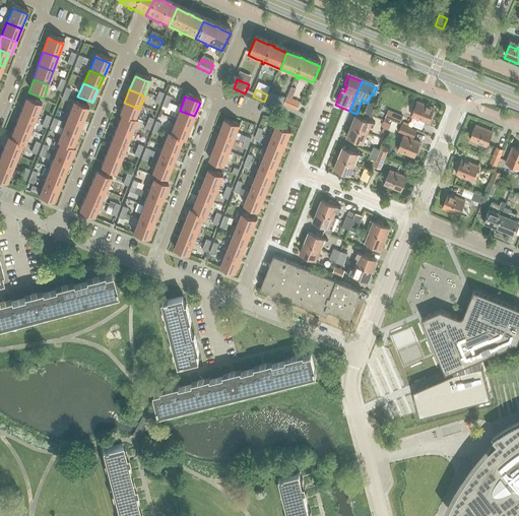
[(19,115),(35,121),(41,107),(25,102),(19,115)]
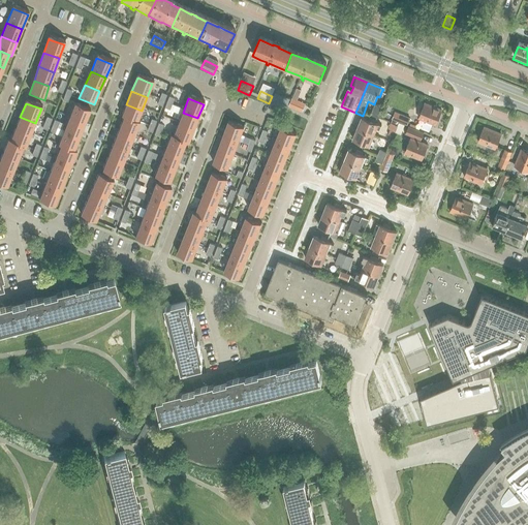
[(290,104),(288,110),(294,112),(300,114),(300,113),(302,107),(297,105),(294,104),(291,103),(290,104)]
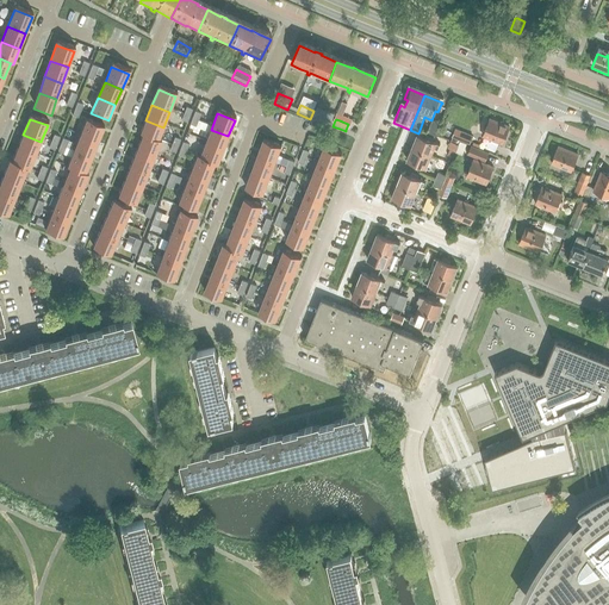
[(142,138),(142,137),(156,143),(157,143),(163,128),(145,120),(140,137),(142,138)]
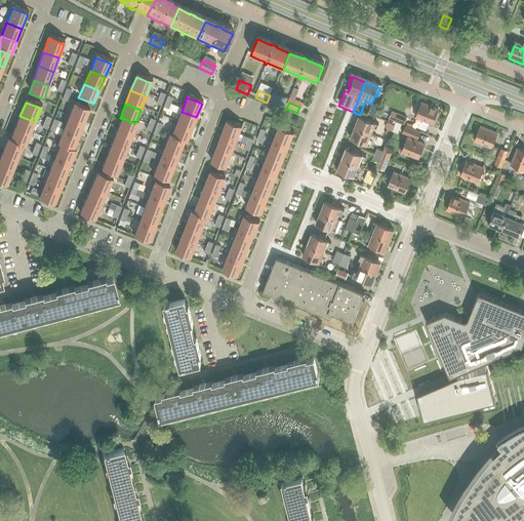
[(68,119),(83,125),(88,112),(74,106),(68,119)]
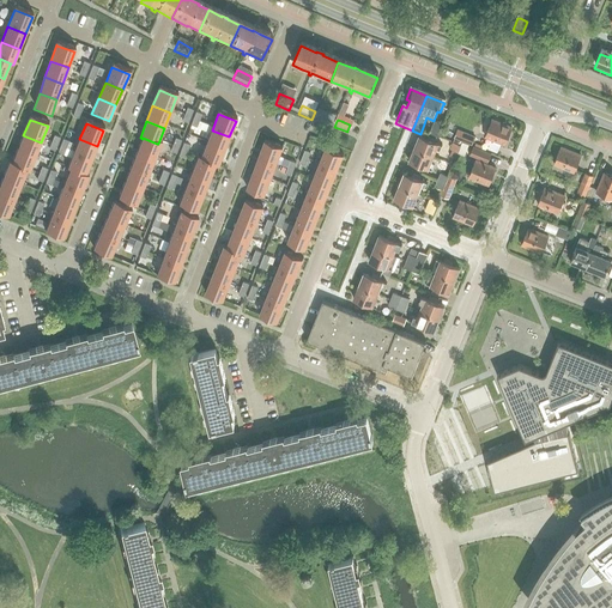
[(504,149),(511,132),(491,123),(484,141),(504,149)]
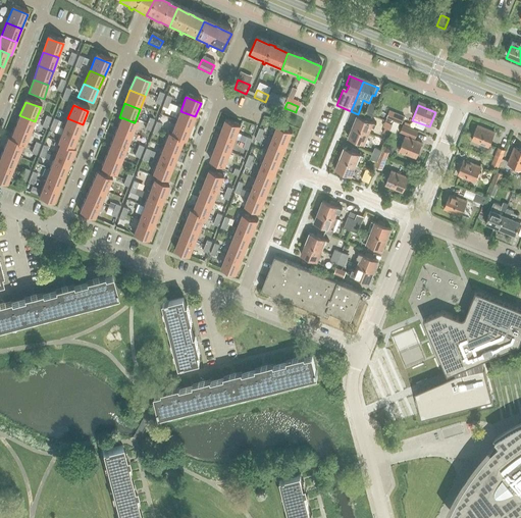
[(375,110),(375,109),(369,107),(365,117),(371,120),(375,110)]
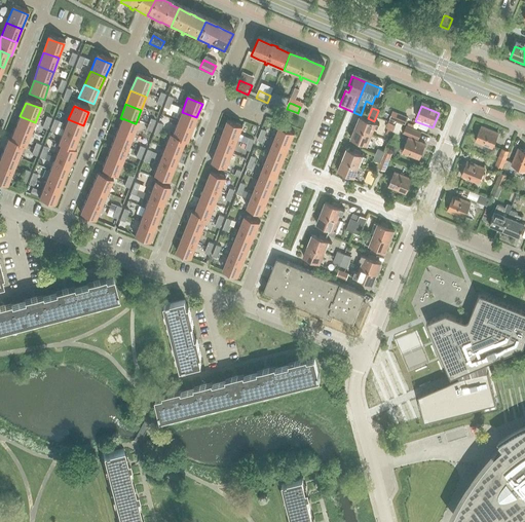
[(176,125),(191,132),(196,117),(182,112),(176,125)]
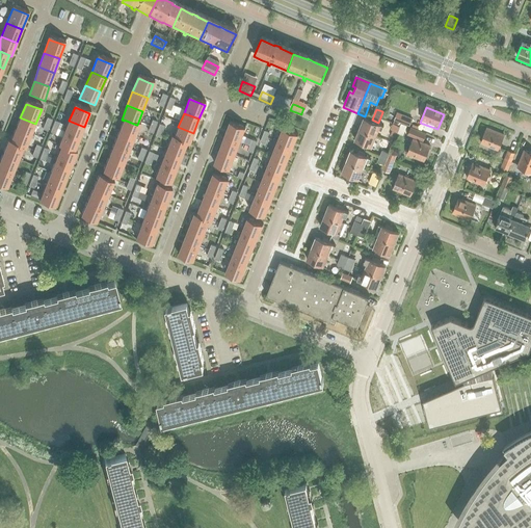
[(15,131),(30,137),(35,124),(20,117),(15,131)]
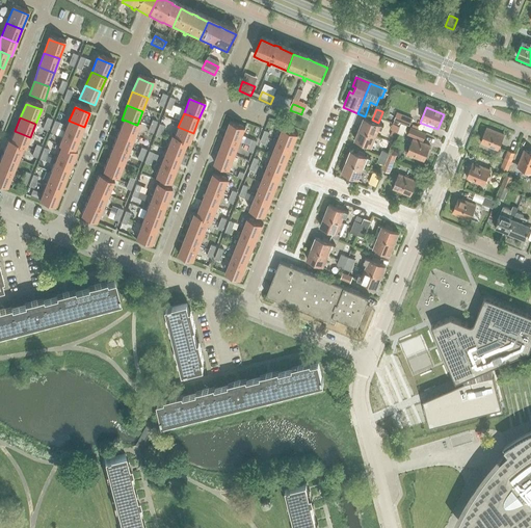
[(408,129),(410,123),(396,117),(392,128),(398,130),(400,126),(408,129)]
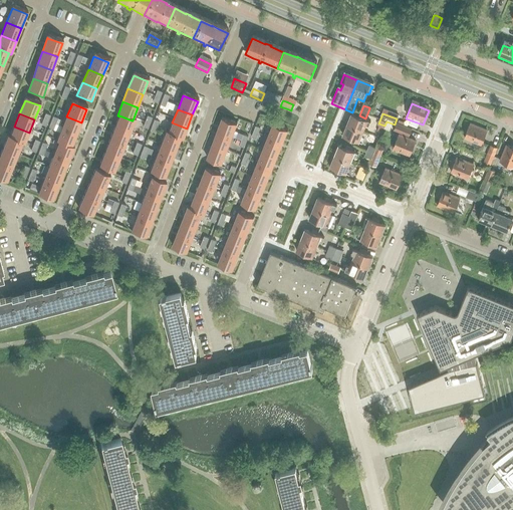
[(119,116),(114,129),(130,135),(135,121),(133,120),(132,120),(119,115),(119,116)]
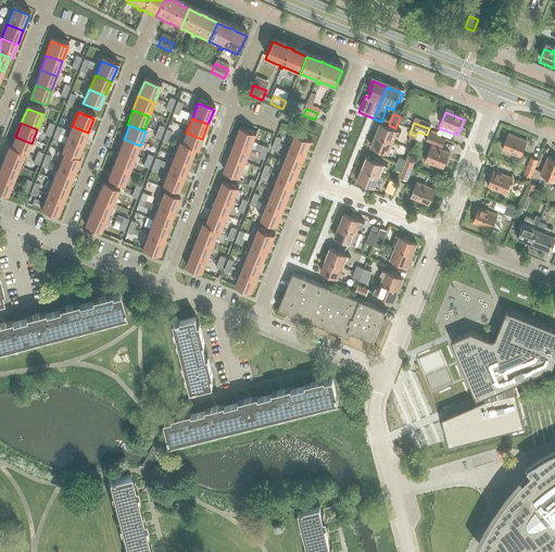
[(66,140),(83,147),(88,133),(72,126),(66,140)]
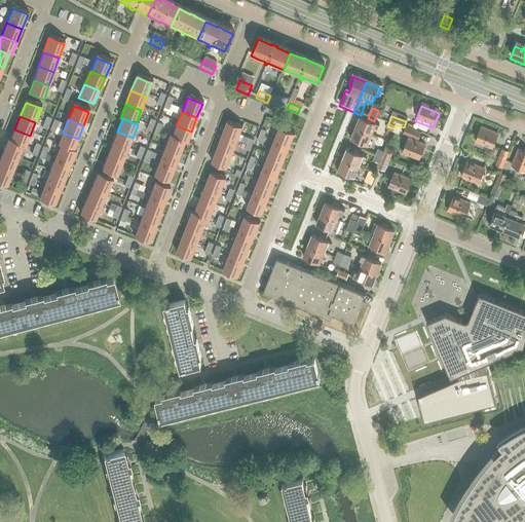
[(354,131),(368,137),(370,131),(376,133),(378,128),(372,125),(373,123),(366,120),(365,123),(359,120),(354,131)]
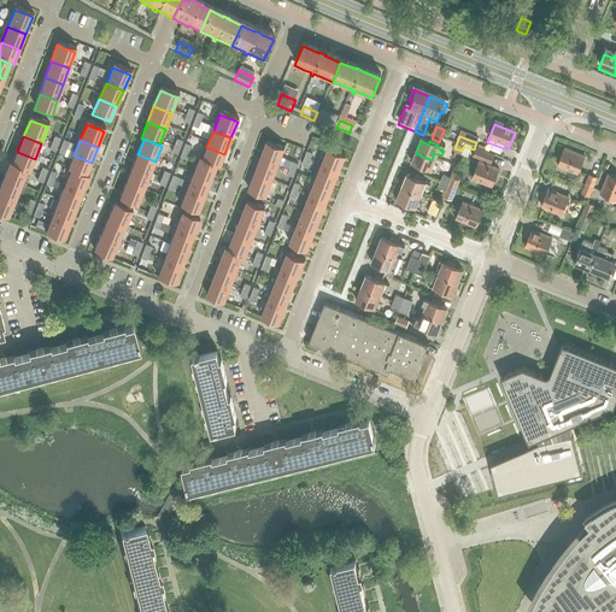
[(277,169),(283,152),(265,146),(259,162),(277,169)]
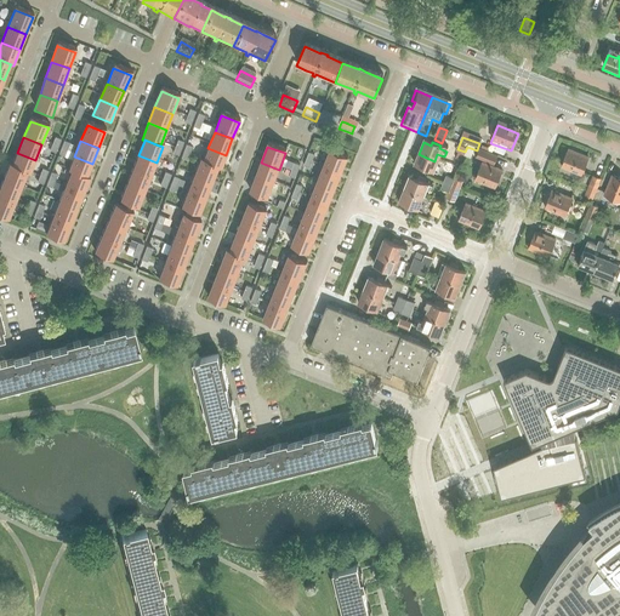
[(202,163),(202,164),(217,170),(220,171),(226,155),(208,148),(202,163)]
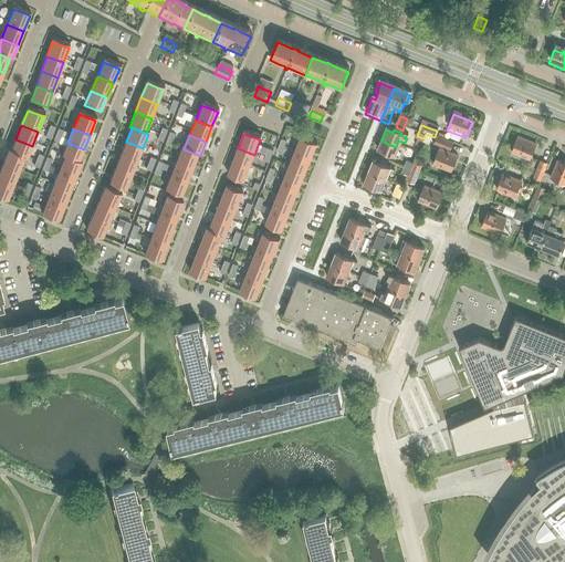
[(424,138),(417,136),(415,142),(421,145),(424,138)]
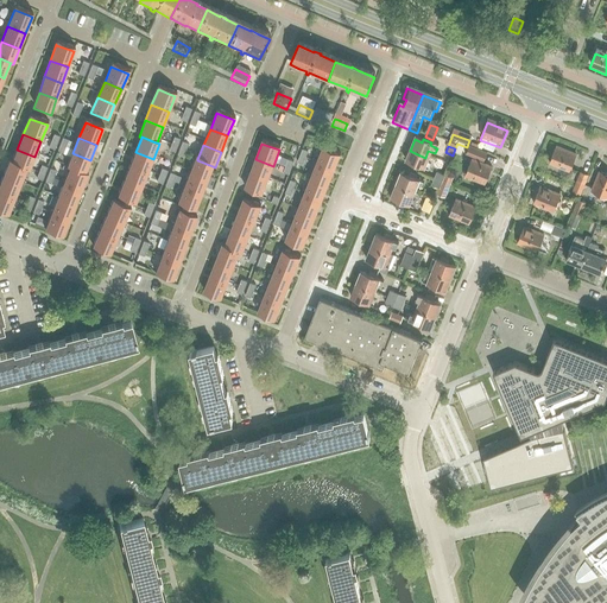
[(35,157),(17,150),(11,165),(26,171),(25,172),(29,173),(35,157)]
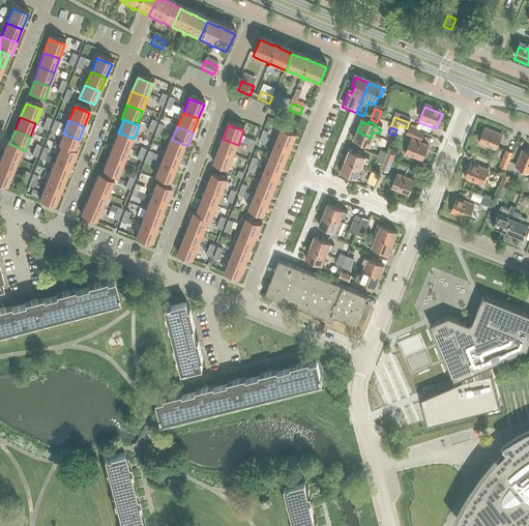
[(408,130),(405,138),(420,144),(423,137),(408,130)]
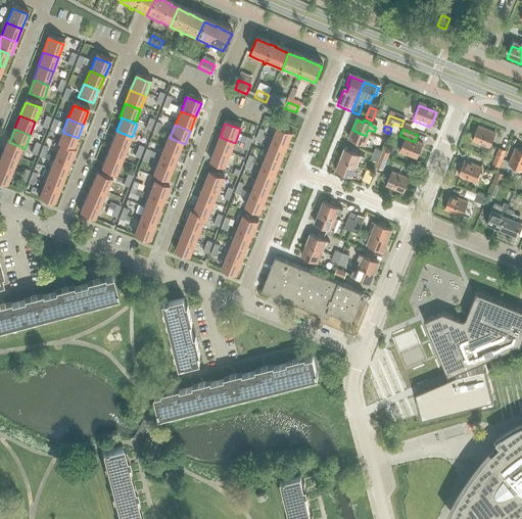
[(292,136),(277,130),(272,143),(286,149),(292,136)]
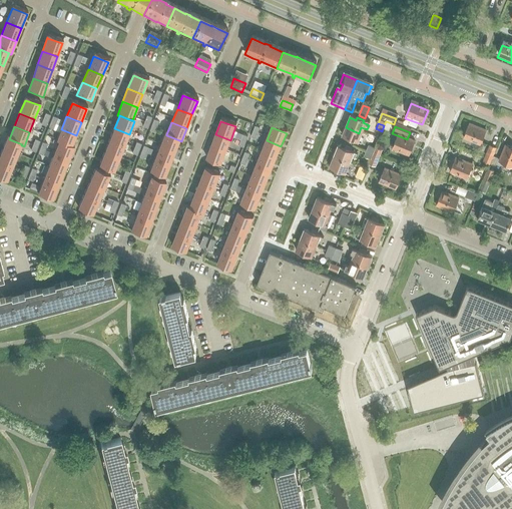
[(357,139),(359,133),(346,127),(341,138),(348,141),(347,143),(354,146),(355,144),(360,146),(362,141),(357,139)]
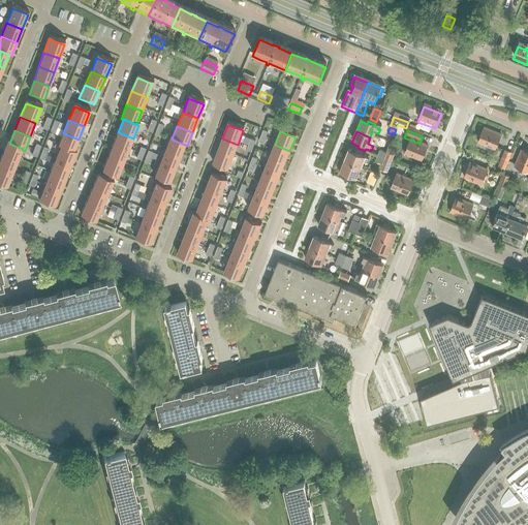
[(500,137),(495,135),(483,131),(476,146),(494,152),(500,137)]
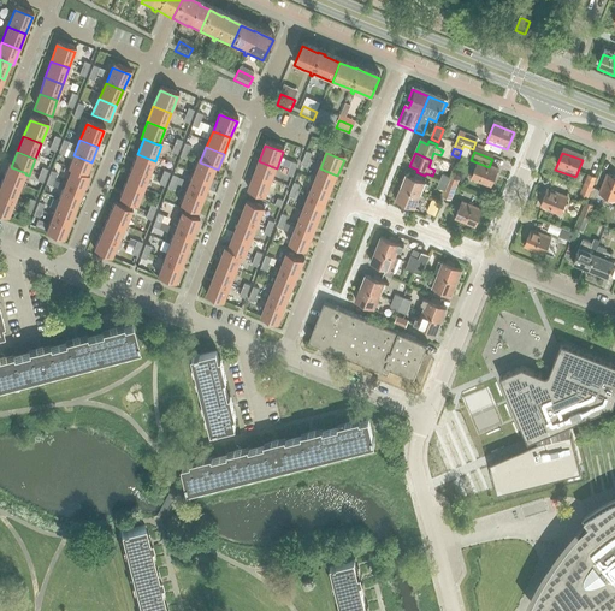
[(148,177),(155,161),(137,154),(131,170),(148,177)]
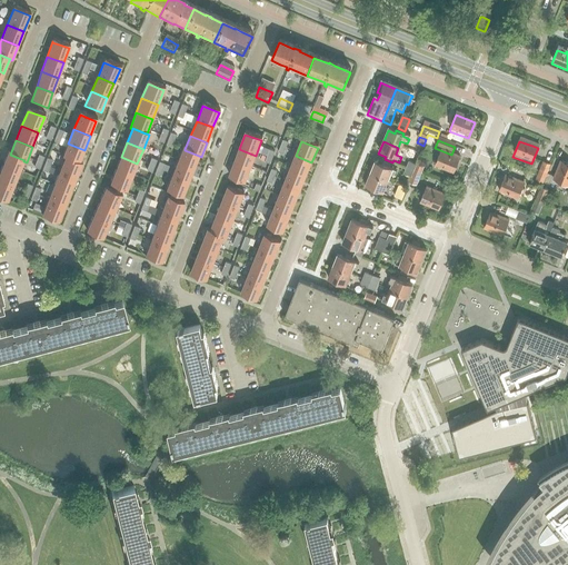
[(65,160),(65,159),(78,165),(79,165),(85,150),(68,144),(62,159),(65,160)]
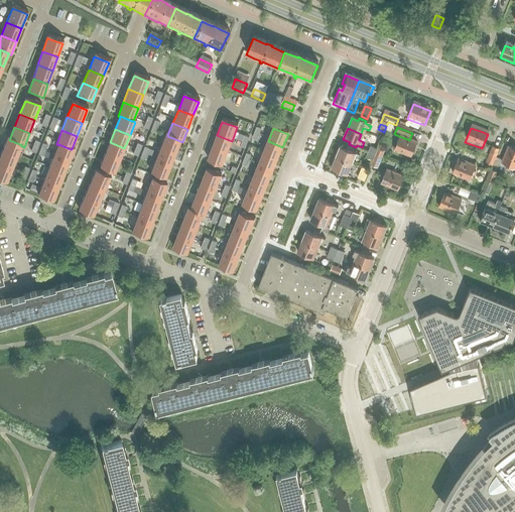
[(160,148),(175,154),(180,141),(167,136),(167,135),(165,134),(160,148)]
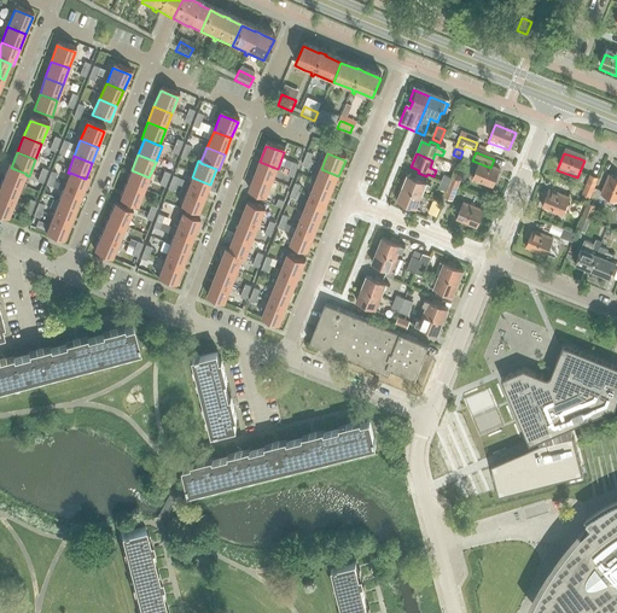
[(260,162),(254,177),(272,185),(278,169),(260,162)]
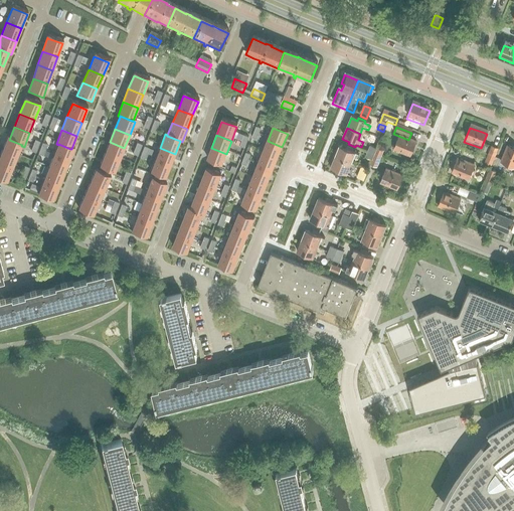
[(409,159),(415,145),(398,138),(393,152),(409,159)]
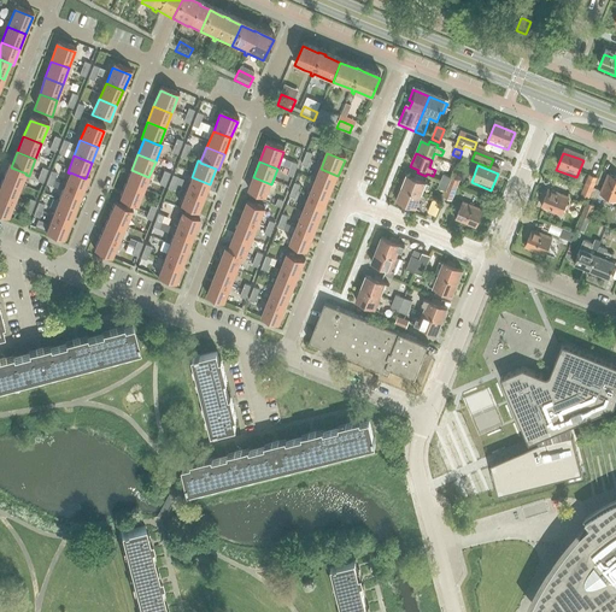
[(3,182),(19,189),(25,175),(27,174),(11,168),(9,166),(3,182)]
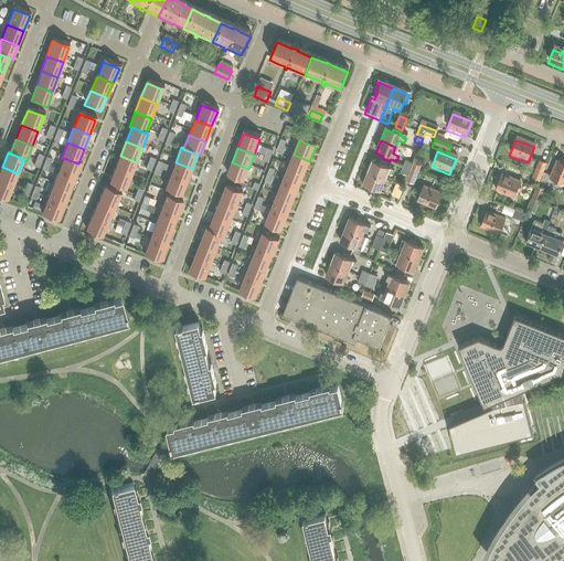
[(294,155),(287,169),(304,176),(309,161),(294,155)]
